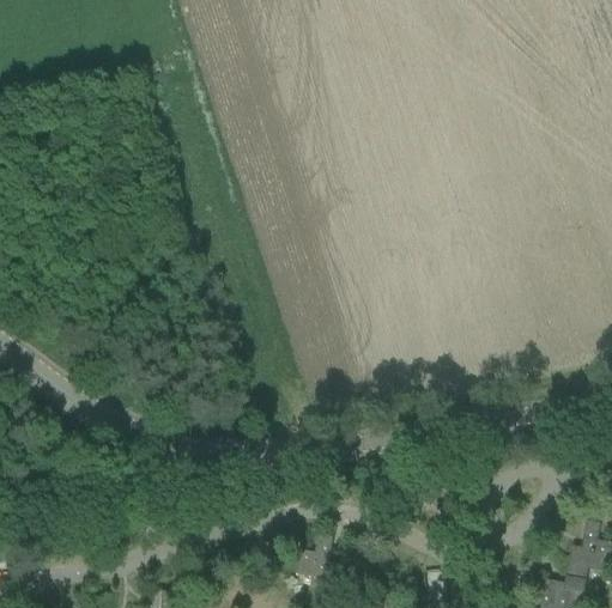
[(573,545),(567,575),(587,579),(591,565),(611,569),(611,542),(599,540),(601,522),(587,520),(582,547),(573,545)]
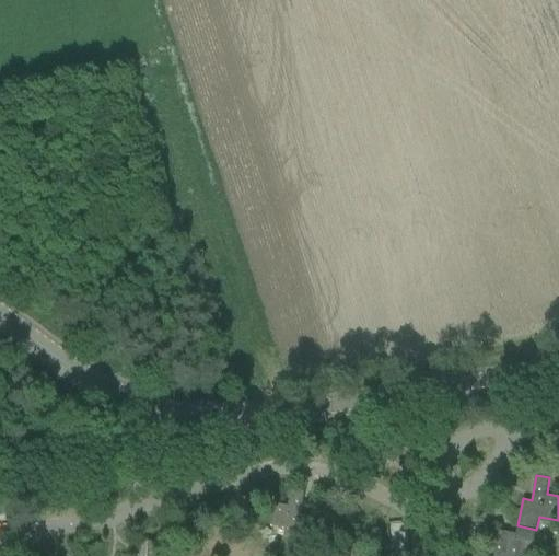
[(292,529),(290,542),(307,545),(313,517),(301,514),(305,490),(291,488),(288,505),(275,502),(270,524),(292,529)]
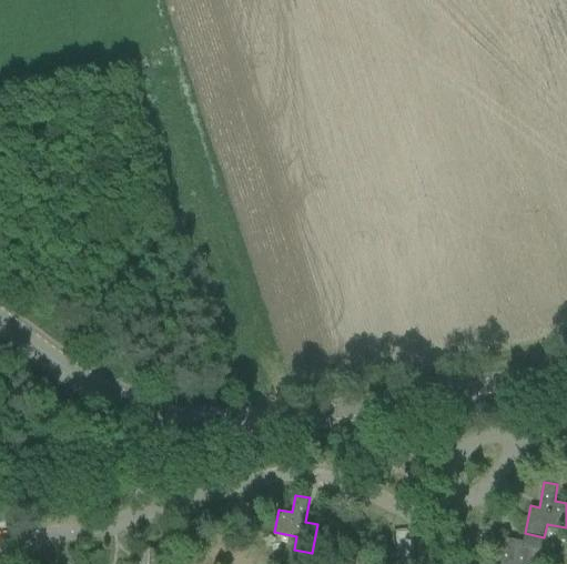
[(538,563),(544,537),(525,533),(524,540),(505,536),(499,563),(524,563),(525,563),(528,563),(538,563)]
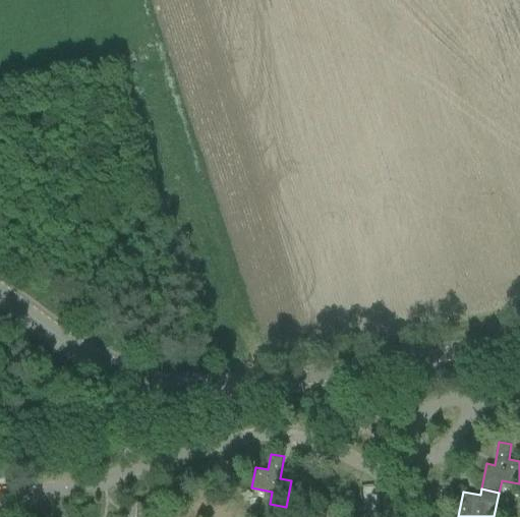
[(136,501),(135,509),(134,516),(148,516),(149,502),(136,501)]
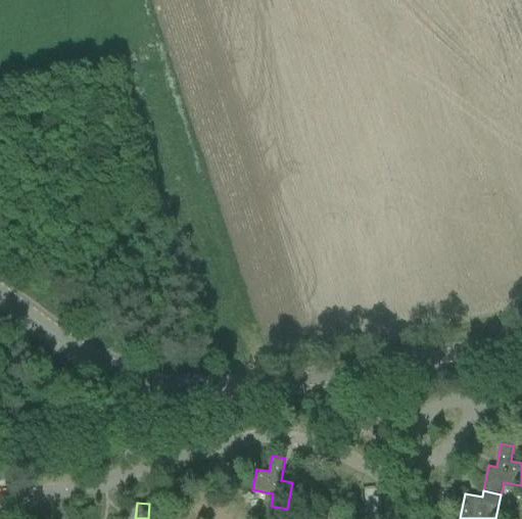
[(292,518),(293,517),(286,515),(287,509),(271,506),(268,518),(292,518)]
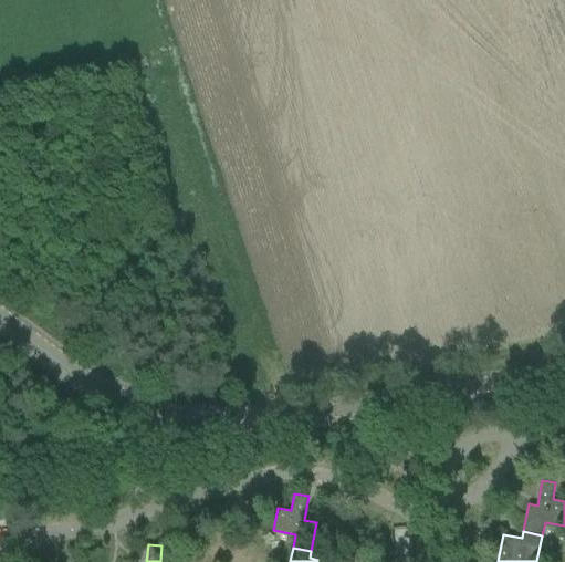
All buildings are outlined.
